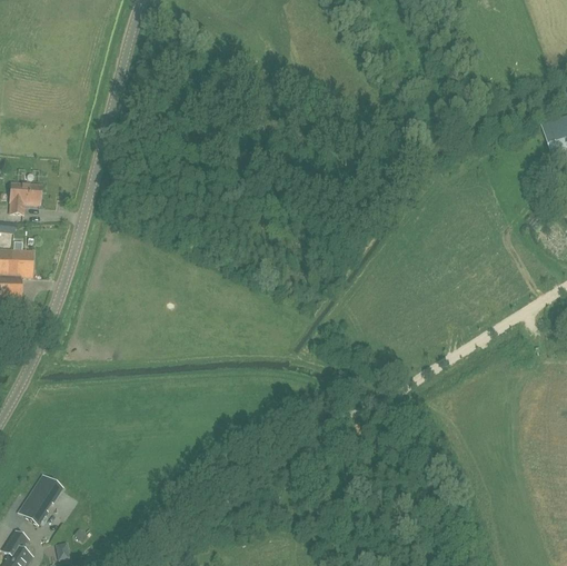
[(566,117),(545,123),(556,160),(566,157),(566,117)]
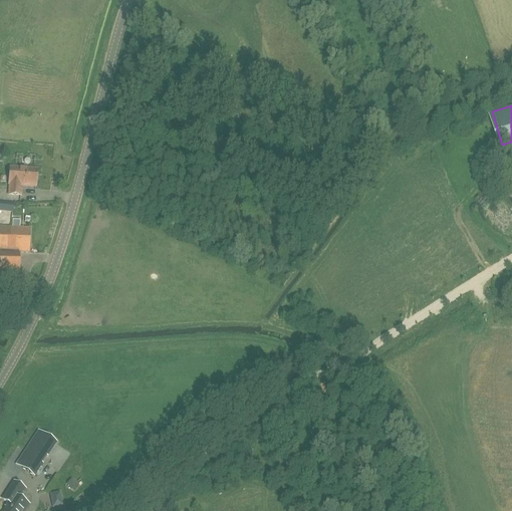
[(37,184),(38,167),(12,165),(11,182),(11,192),(22,193),(23,183),(37,184)]
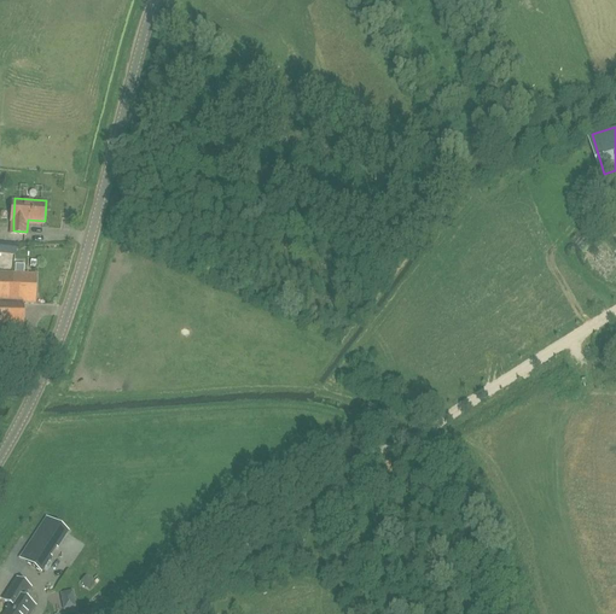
[(0,250),(17,252),(18,240),(0,238),(0,250)]
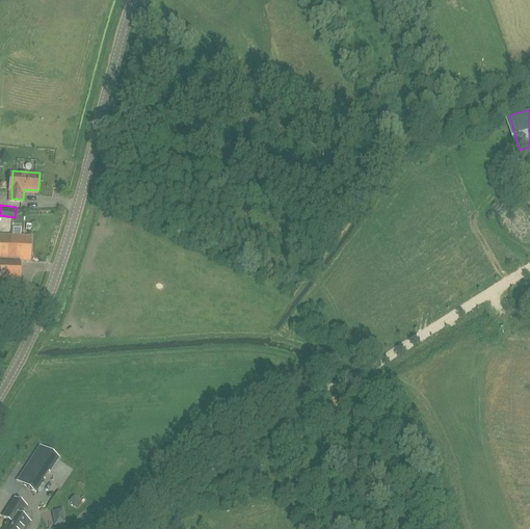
[(31,258),(32,233),(0,232),(0,278),(21,279),(22,258),(31,258)]
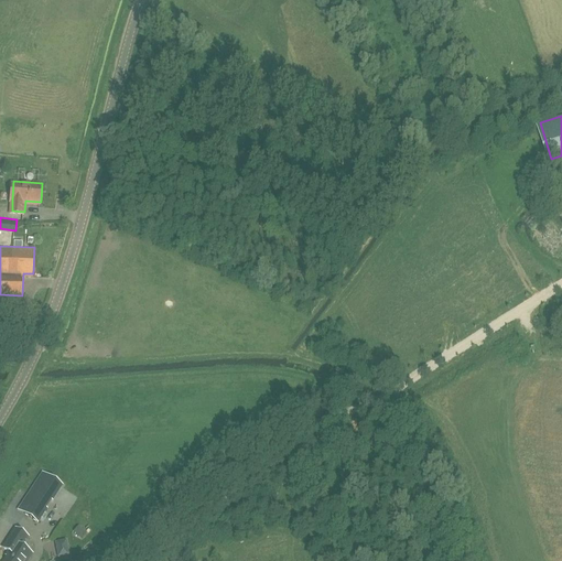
[(51,496),(53,498),(60,488),(41,476),(20,507),(39,519),(47,506),(46,505),(51,496)]
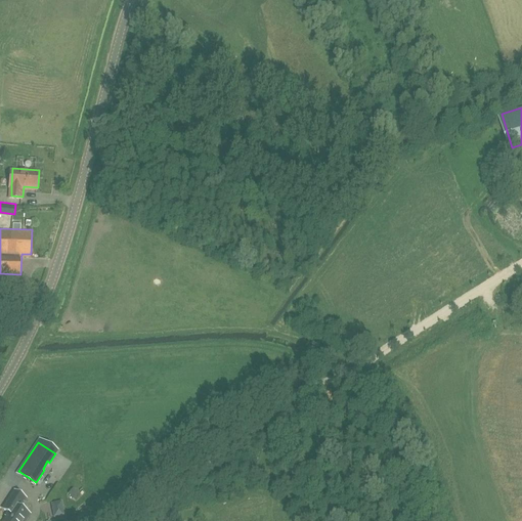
[(80,501),(93,487),(85,479),(72,491),(80,501)]
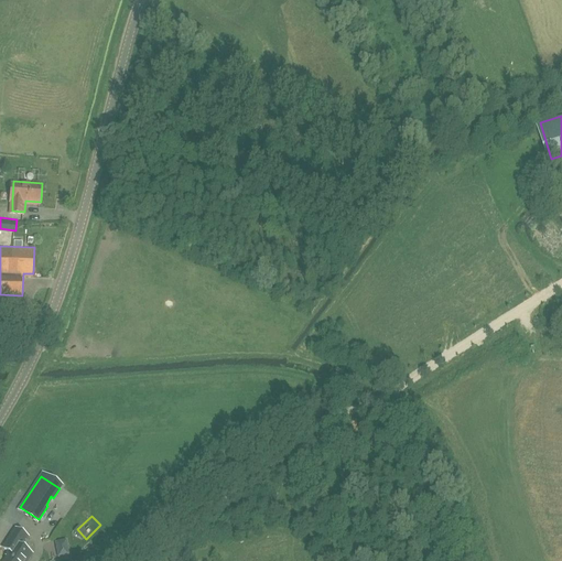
[(29,535),(18,527),(4,546),(12,550),(4,560),(24,560),(26,559),(28,560),(33,551),(22,545),(29,535)]
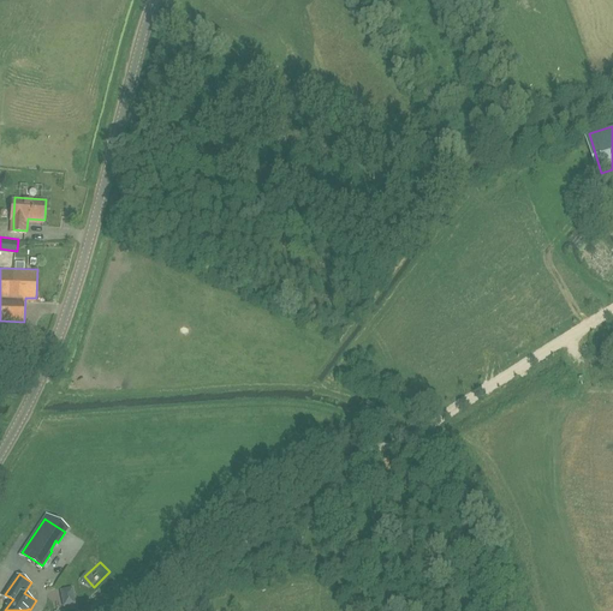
[(73,586),(63,588),(65,603),(76,600),(73,586)]
